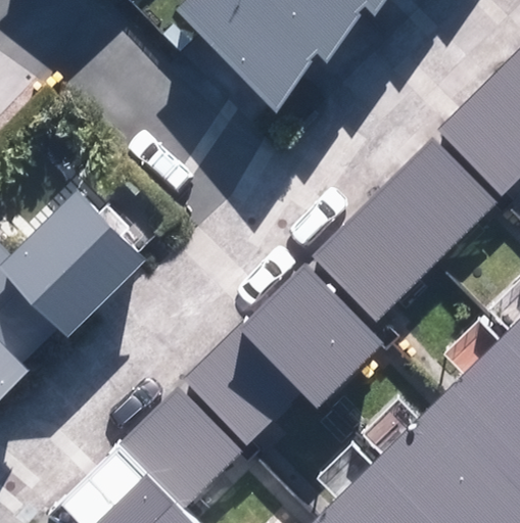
[(185,0),(175,10),(278,114),(315,54),(325,64),(365,9),(374,17),(385,0),(185,0)]
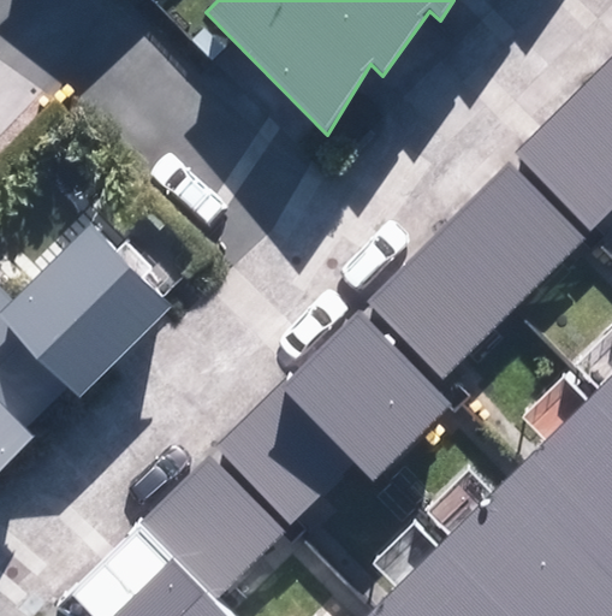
[(0,141),(43,96),(0,54),(0,141)]
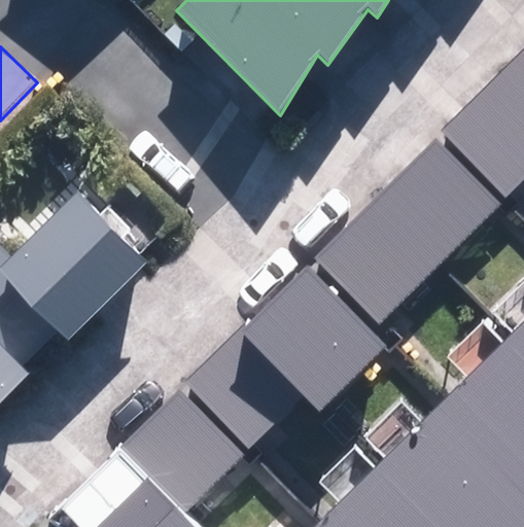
[(523,47),(443,130),(507,195),(523,177),(523,47)]
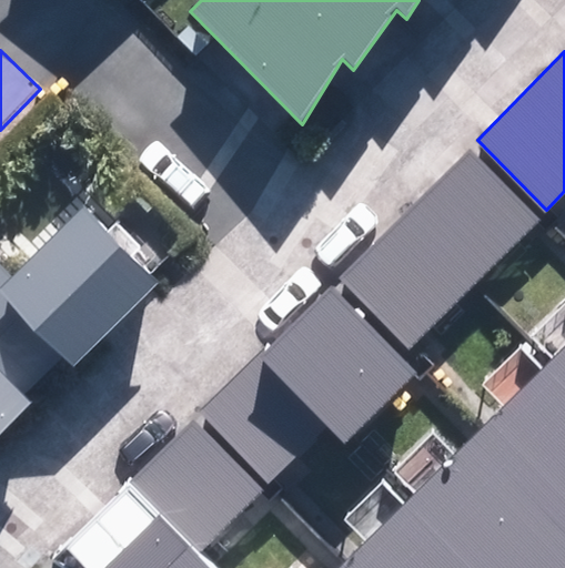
[(546,210),(477,140),(333,282),(403,352),(546,210)]
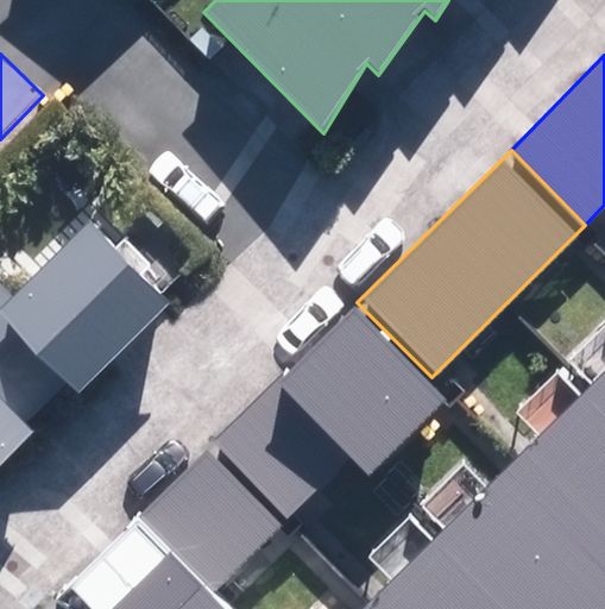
[(170,305),(145,277),(155,268),(125,236),(115,246),(92,221),(12,295),(0,282),(0,464),(38,428),(29,420),(68,382),(77,391),(170,305)]
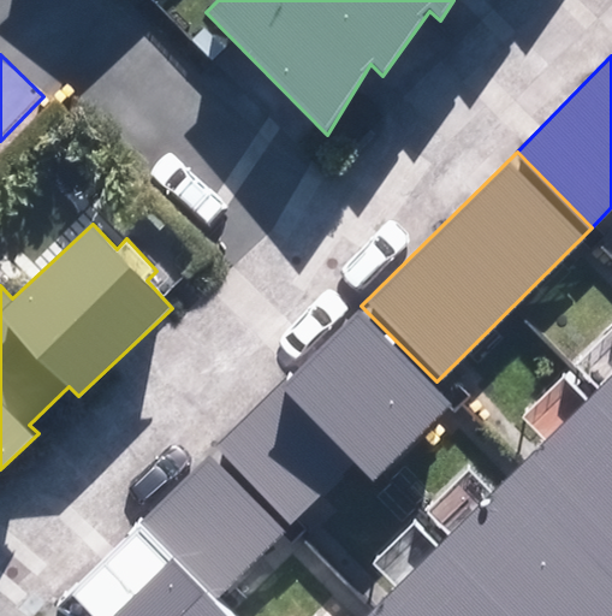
[(218,449),(292,525),(354,465),(369,481),(452,398),(437,381),(361,306),(218,449)]
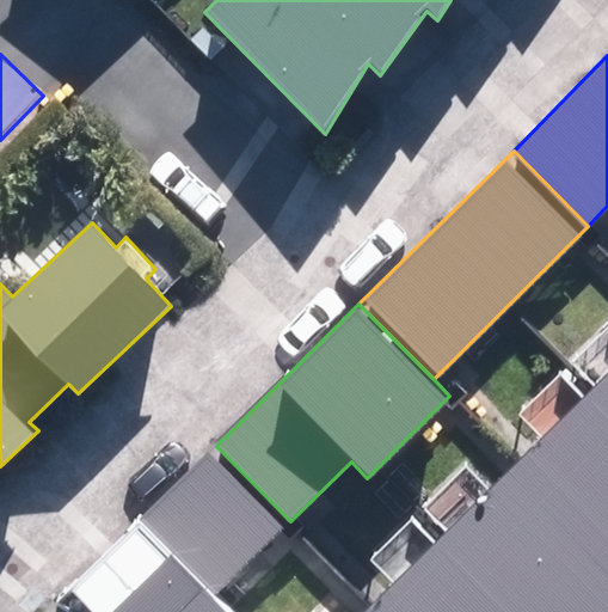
[(607,362),(356,611),(232,611),(216,597),(201,581),(167,548),(103,611),(607,611),(607,362)]
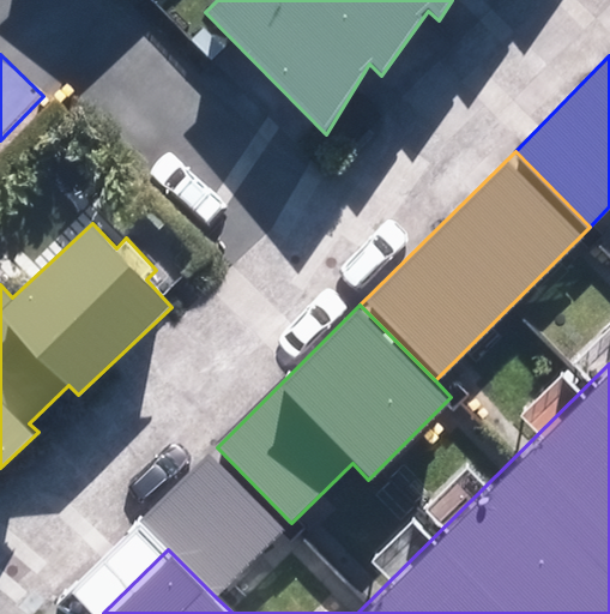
[(291,523),(217,447),(142,523),(168,549),(201,583),(217,599),(291,523)]
